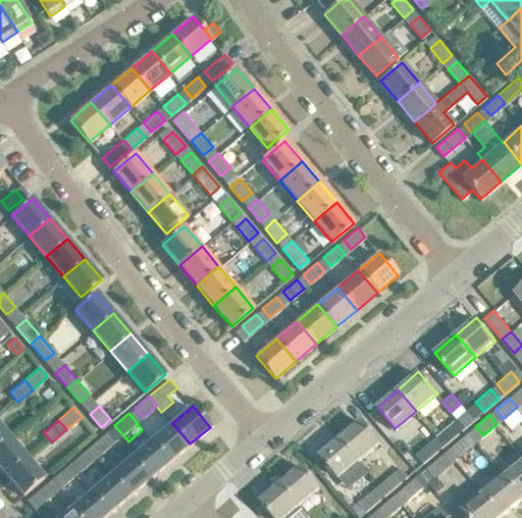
[(359,459),(379,442),(374,435),(361,420),(341,437),(359,459)]
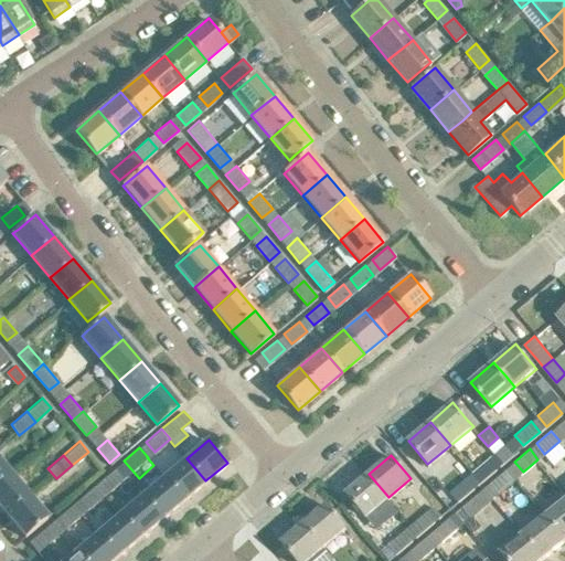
[(0,479),(10,472),(0,458),(0,479)]
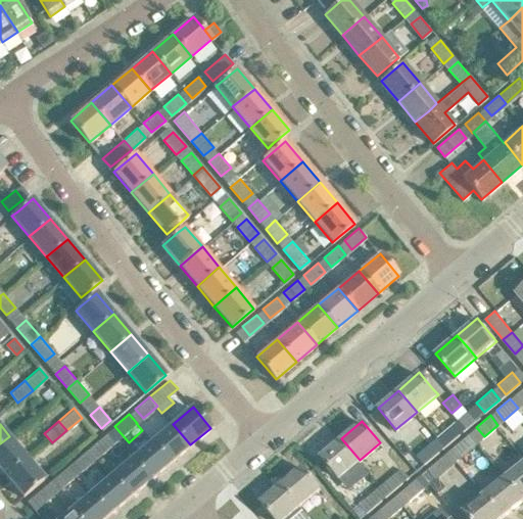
[(170,462),(190,444),(173,424),(152,441),(170,462)]
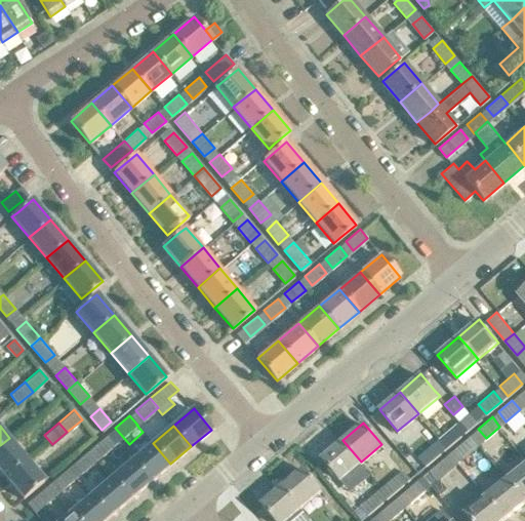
[(447,446),(461,435),(453,426),(439,437),(447,446)]
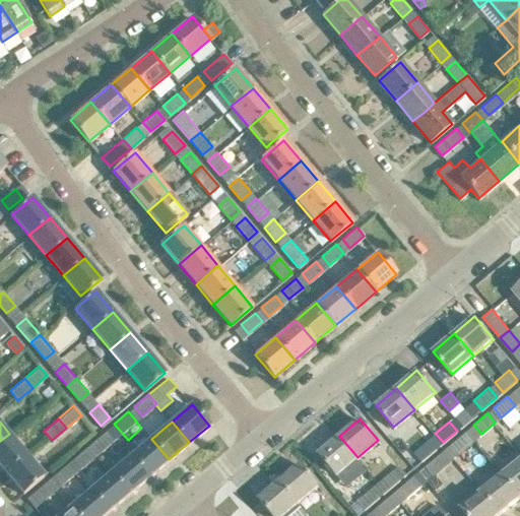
[(108,429),(93,441),(102,450),(116,438),(108,429)]
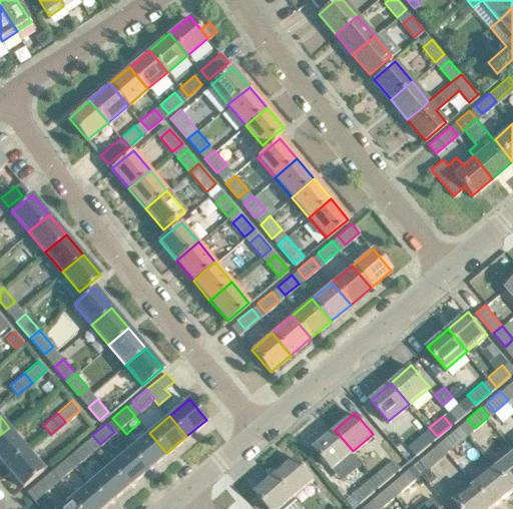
[(455,445),(469,433),(461,424),(447,436),(455,445)]
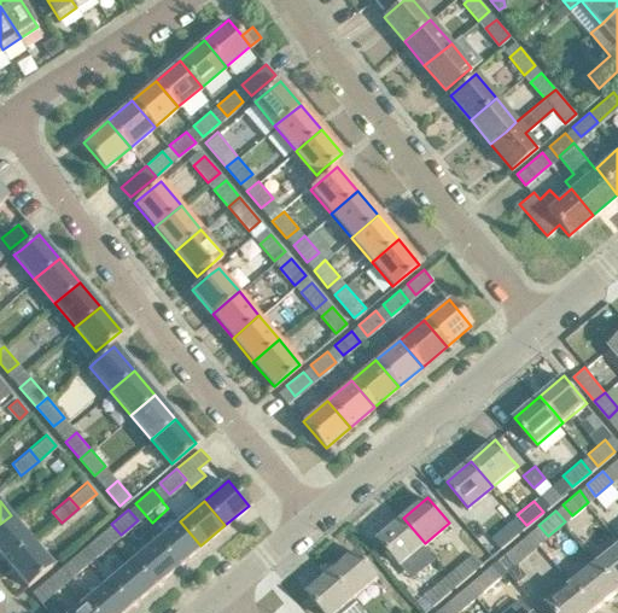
[(0,553),(6,560),(31,539),(11,515),(0,524),(0,553)]
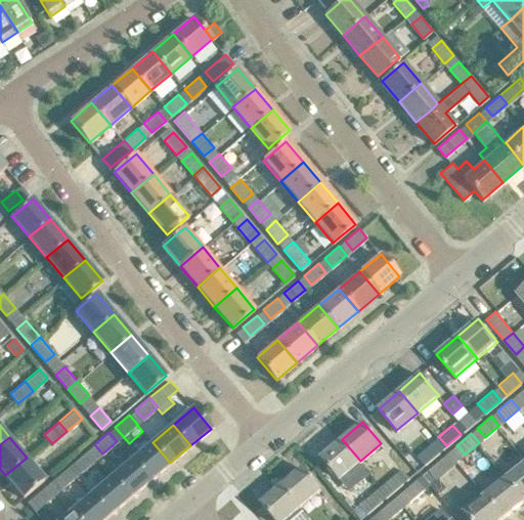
[(340,478),(360,461),(342,439),(321,457),(335,472),(340,478)]
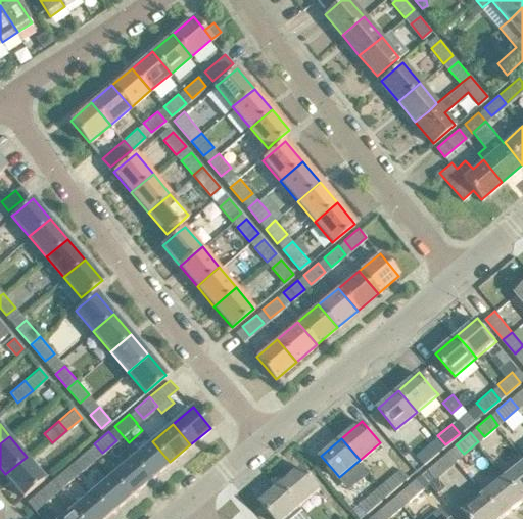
[(149,479),(170,462),(152,441),(132,459),(149,479)]
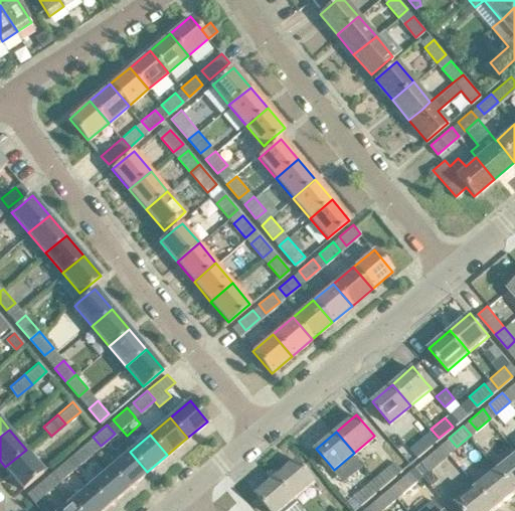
[(410,447),(418,456),(433,444),(424,435),(410,447)]
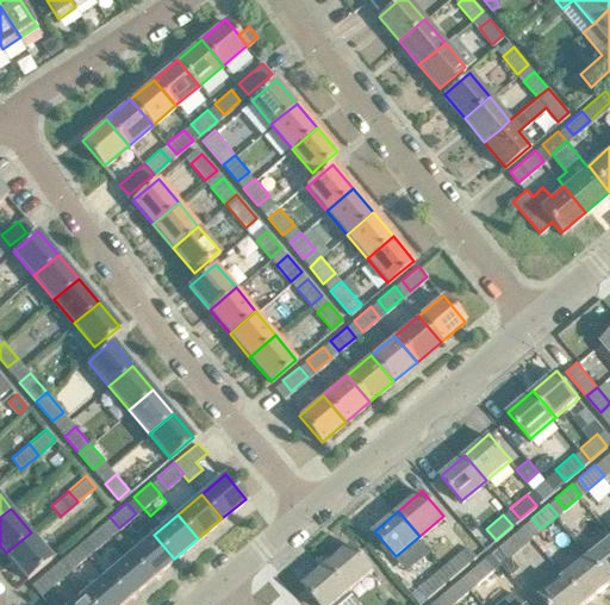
[(112,534),(103,523),(86,537),(95,548),(112,534)]
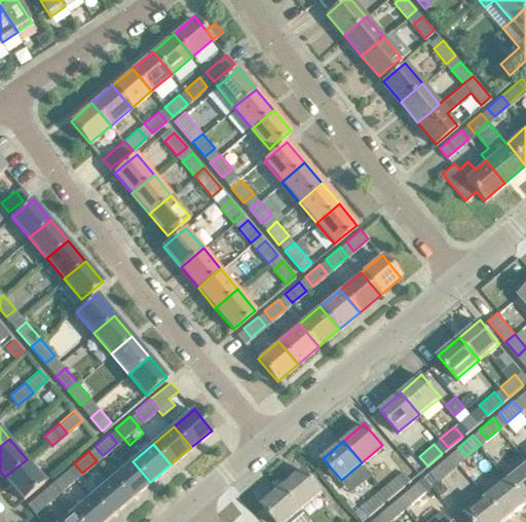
[(440,493),(448,487),(441,479),(460,462),(452,452),(424,476),(440,493)]
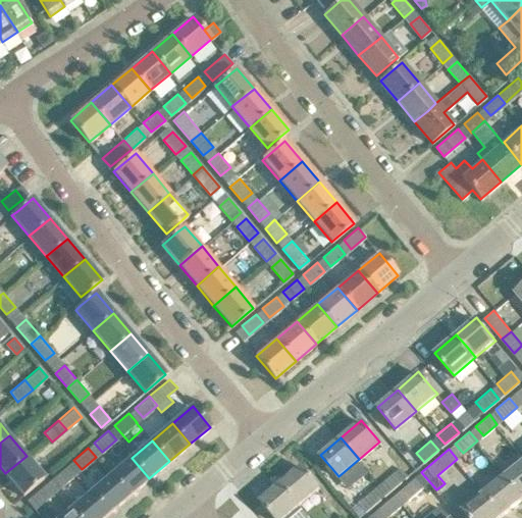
[(22,495),(39,481),(44,476),(27,456),(5,473),(22,495)]
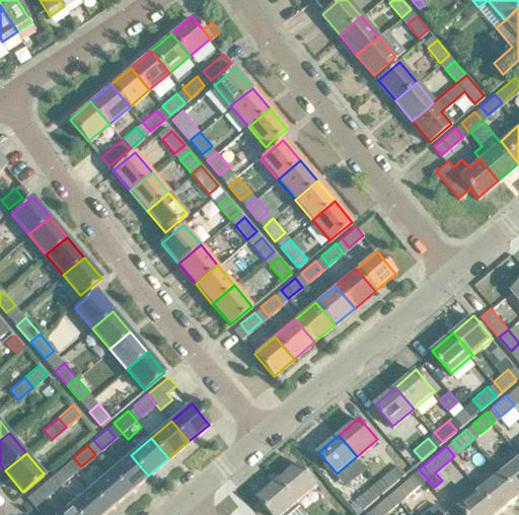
[(128,493),(148,475),(131,455),(110,472),(128,493)]
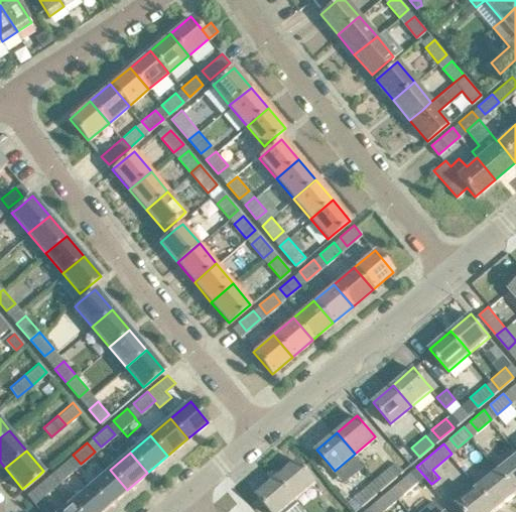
[(515,492),(515,455),(498,470),(510,486),(515,492)]
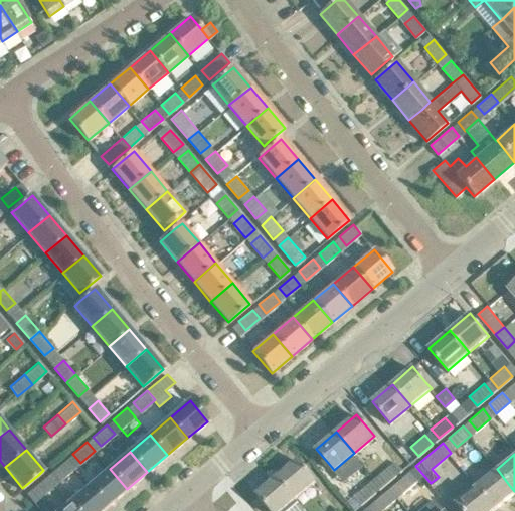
[(54,485),(74,468),(66,459),(46,476),(54,485)]
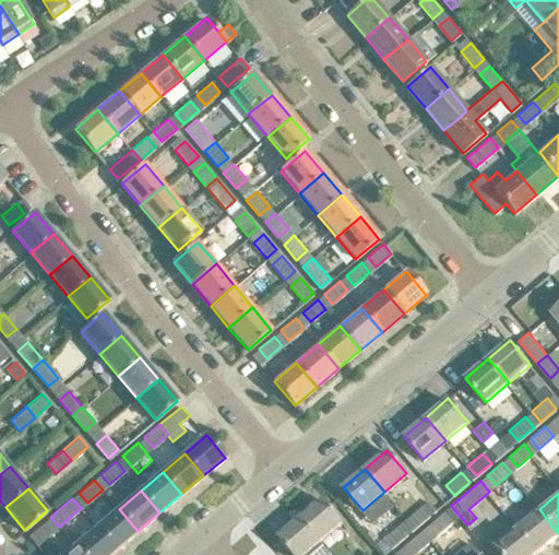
[(321,541),(343,521),(337,515),(323,498),(300,517),(321,541)]
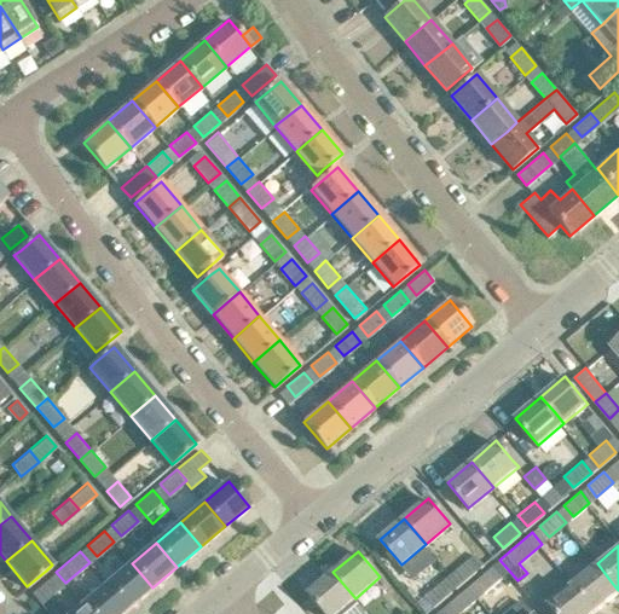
[(460,584),(476,569),(467,559),(450,573),(460,584)]
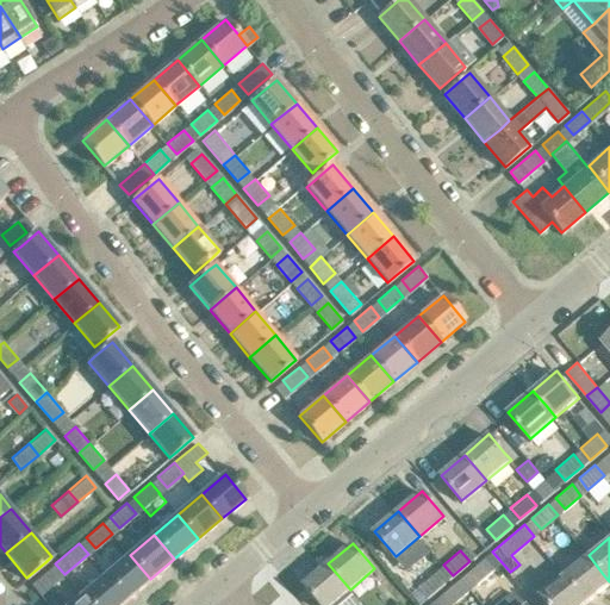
[(126,599),(150,579),(130,555),(106,575),(126,599)]
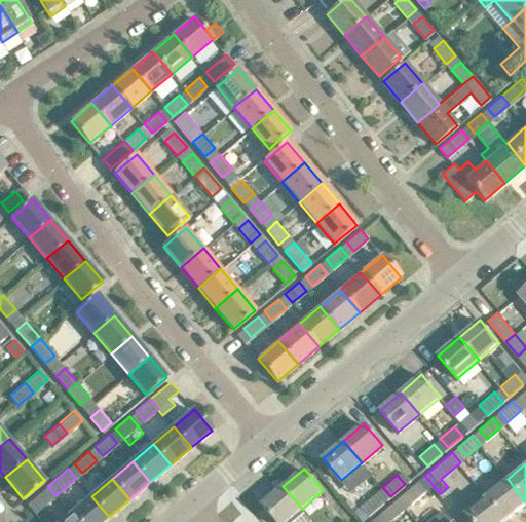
[(505,518),(525,501),(520,495),(508,479),(488,495),(497,507),(505,518)]
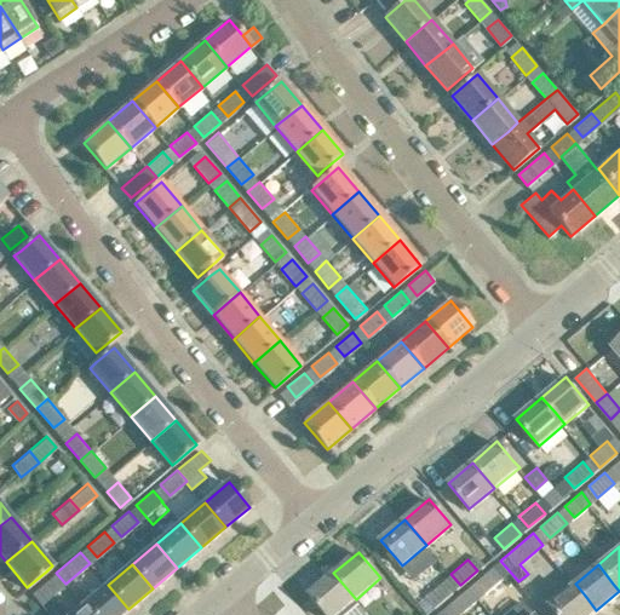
[(494,567),(477,581),(486,592),(504,578),(494,567)]
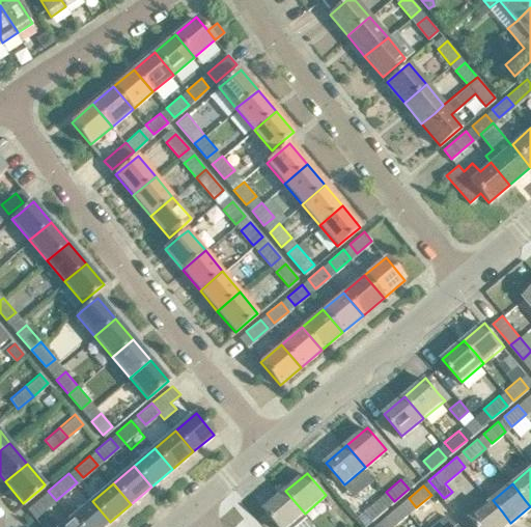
[(48,491),(33,503),(42,511),(56,500),(48,491)]
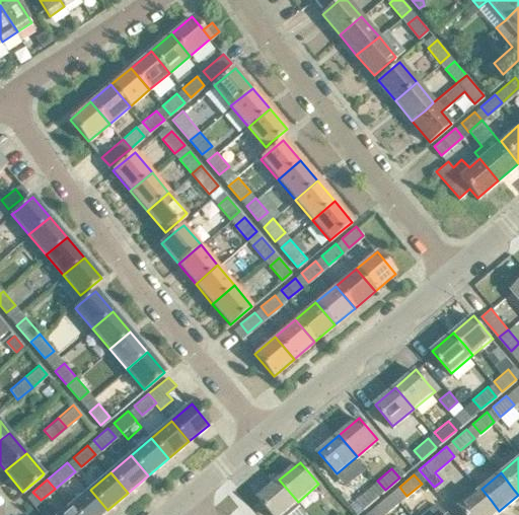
[(273,514),(282,514),(293,506),(298,502),(279,480),(258,497),(273,514)]
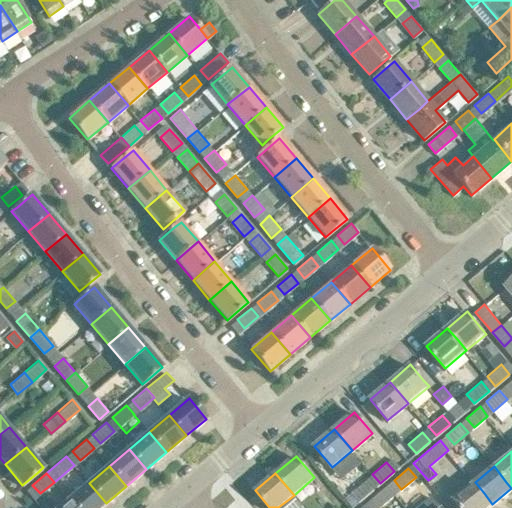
[(352,491),(360,500),(374,488),(366,479),(352,491)]
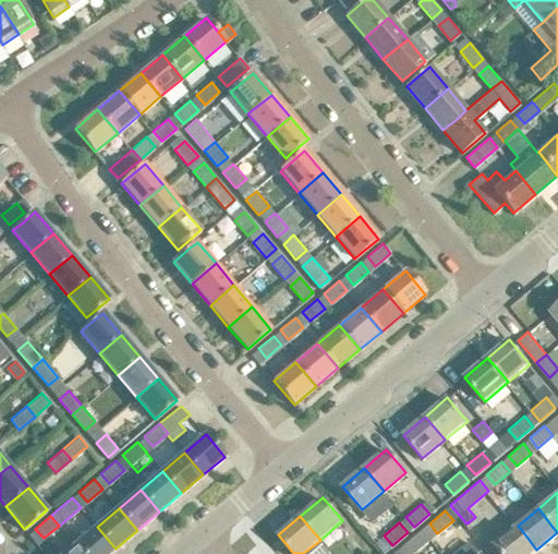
[(501,553),(531,553),(536,550),(528,538),(518,526),(494,545),(500,552),(501,553)]
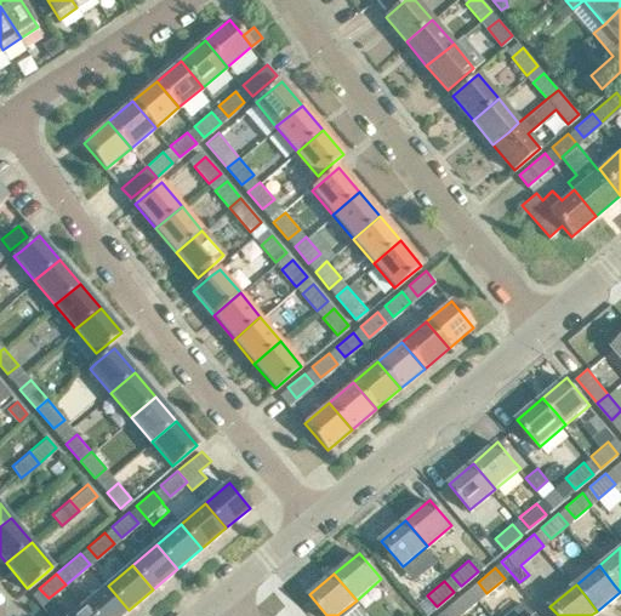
[(91,615),(121,615),(129,610),(108,586),(84,606),(91,615)]
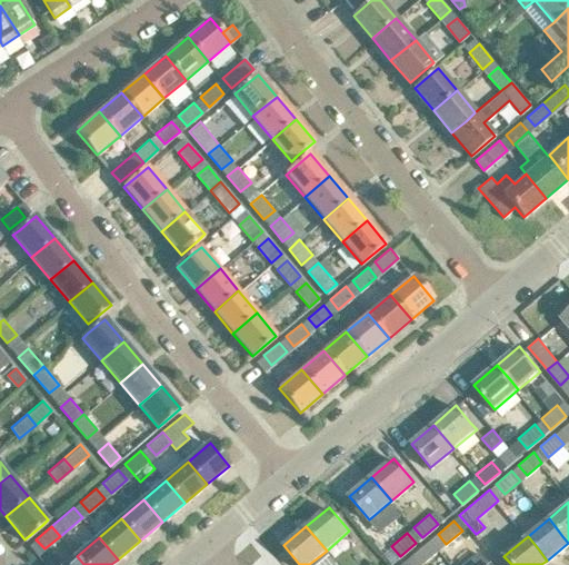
[(431,539),(416,553),(423,563),(439,549),(431,539)]
